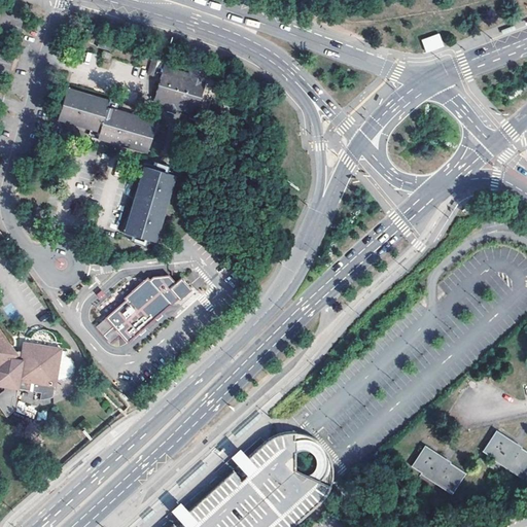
[(440,33),(421,39),(425,53),(444,46),(440,33)]
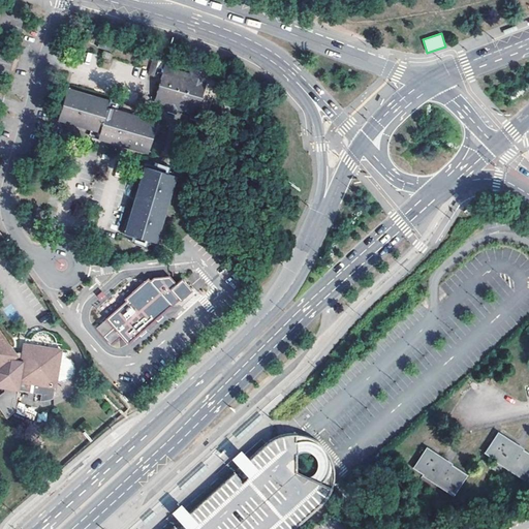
[(101,41),(98,51),(112,55),(115,45),(101,41)]
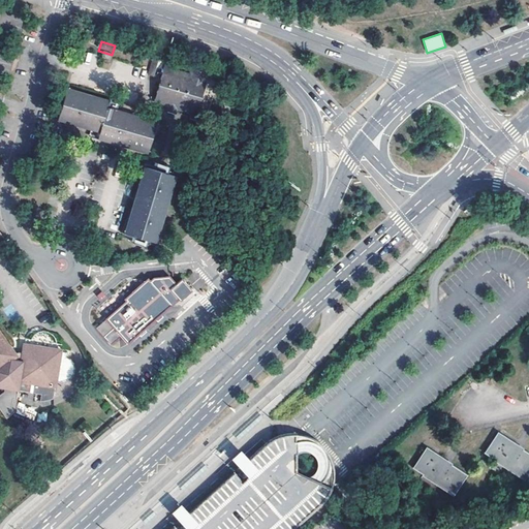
[(156,76),(160,60),(152,58),(148,74),(156,76)]
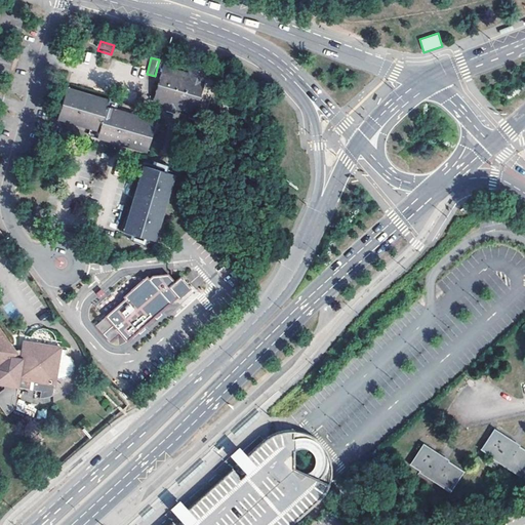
[(164,67),(153,104),(167,108),(166,111),(165,114),(173,116),(175,111),(195,117),(205,85),(187,80),(187,77),(170,73),(171,69),(164,67)]
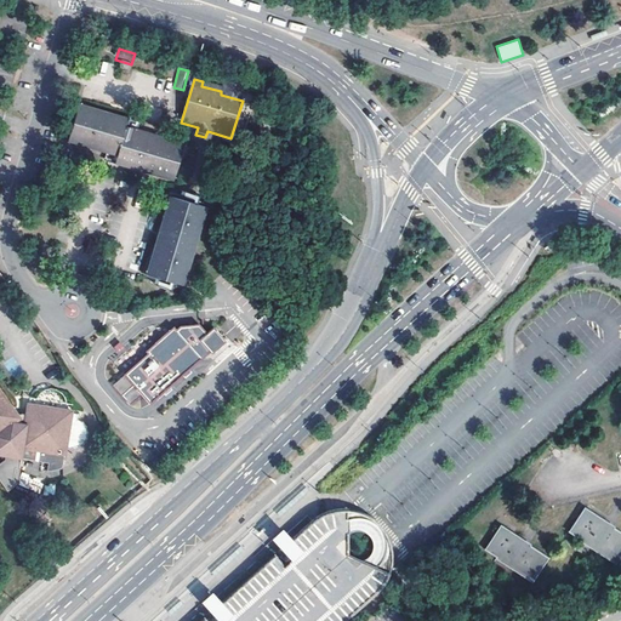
[(79,109),(69,141),(119,154),(117,163),(175,180),(184,148),(125,132),(127,123),(79,109)]
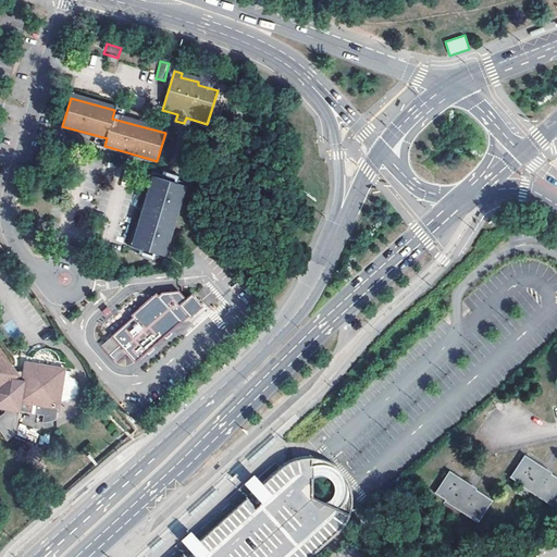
[(180,178),(164,174),(163,175),(162,177),(156,176),(155,178),(185,187),(186,185),(178,183),(180,178)]
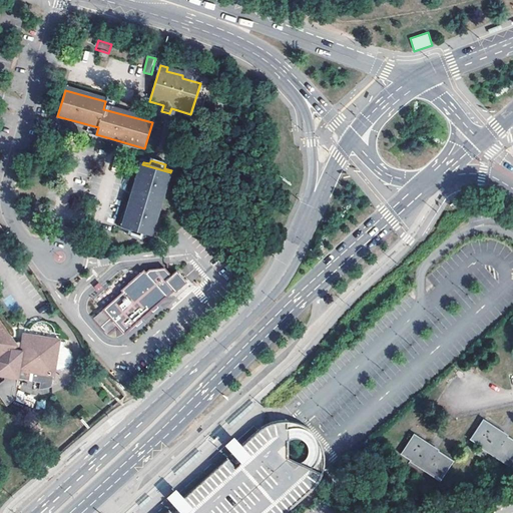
[(151,236),(170,172),(142,164),(125,220),(123,220),(120,227),(123,228),(151,236)]
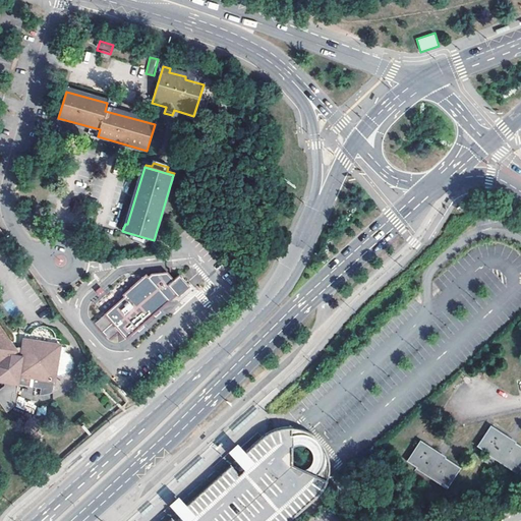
[(127,224),(145,167),(142,167),(125,224),(127,224)]
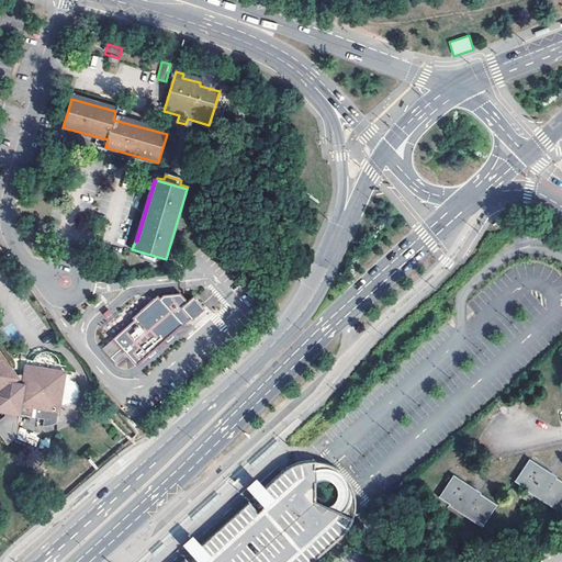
[(165,262),(166,259),(135,250),(134,255),(141,257),(141,260),(155,265),(157,260),(165,262)]
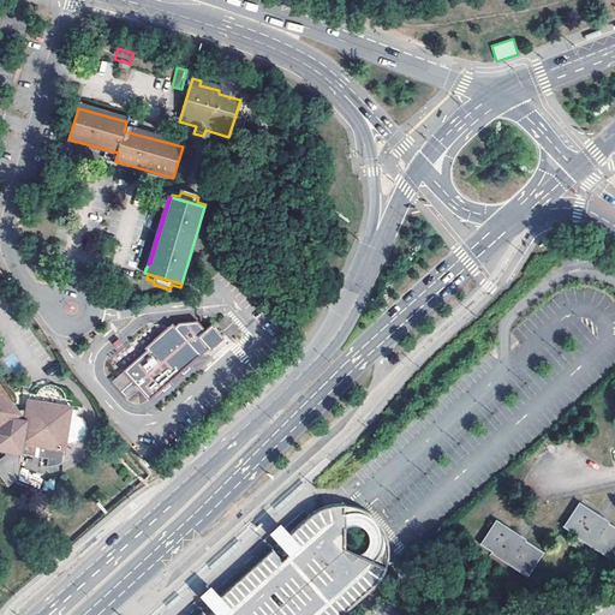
[(177,328),(174,326),(148,350),(149,352),(126,371),(135,382),(151,401),(206,353),(209,348),(212,352),(226,339),(214,326),(207,330),(199,322),(181,324),(177,328)]
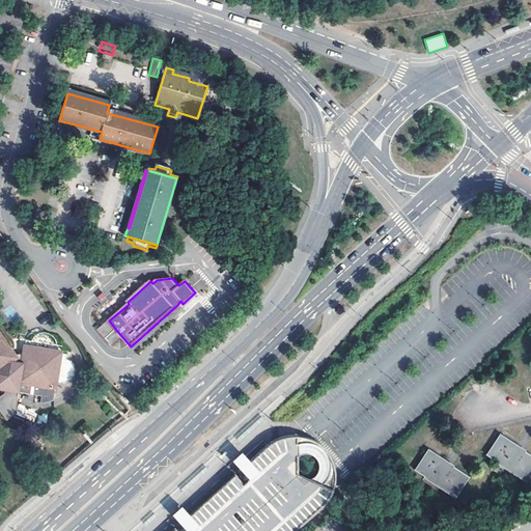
[(109,320),(106,324),(113,333),(116,330),(109,320)]
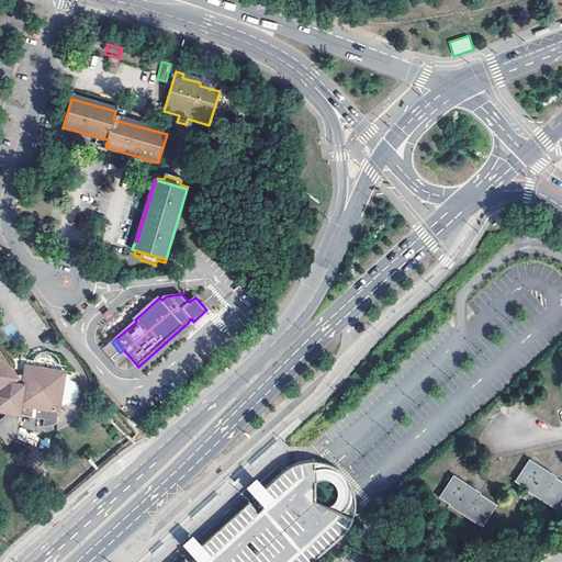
[(112,343),(104,350),(112,359),(120,352),(112,343)]
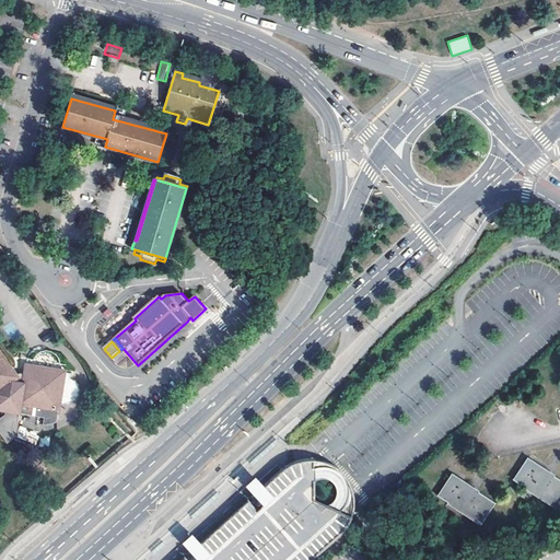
[(21,378),(0,350),(0,410),(8,412),(0,417),(0,432),(7,442),(19,434),(22,415),(46,419),(45,426),(59,421),(61,410),(68,373),(30,368),(27,380),(21,378)]
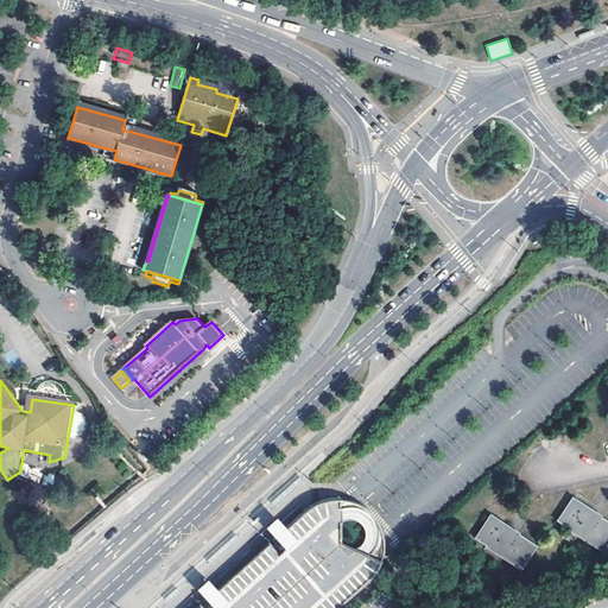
[(82,406),(74,405),(67,445),(75,447),(76,443),(82,443),(88,438),(93,435),(94,426),(90,419),(87,415),(81,413),(82,406)]
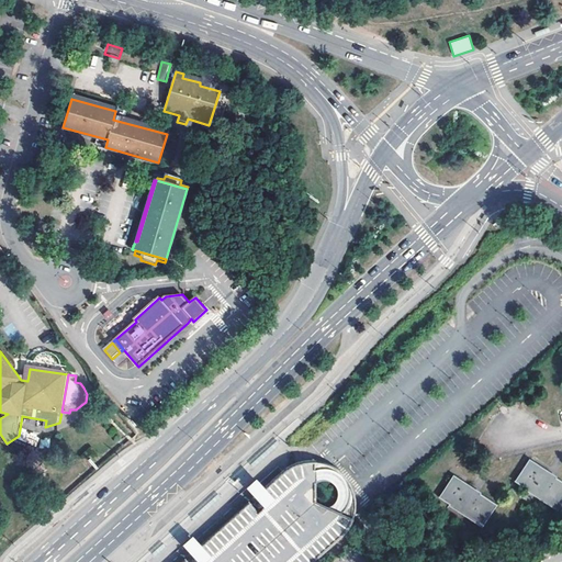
[(561,505),(561,482),(529,460),(515,482),(559,512),(561,505)]
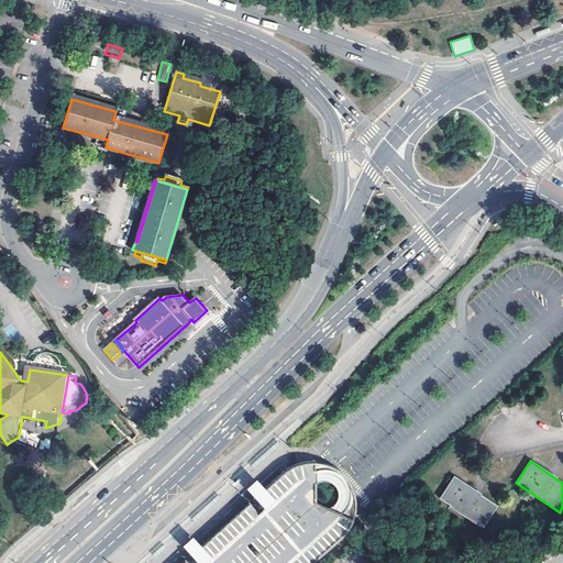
[(313,562),(341,538),(344,536),(346,532),(351,526),(353,519),(354,518),(355,514),(355,509),(355,501),(354,493),(352,489),(349,482),(346,478),(343,475),(338,471),(333,467),(329,465),(327,464),(318,463),(316,462),(313,462),(305,463),(304,463),(300,464),(298,464),(293,466),(290,467),(289,468),(287,470),(285,472),(283,473),(267,488),(263,492),(258,487),(255,483),(250,488),(253,492),(265,506),(258,512),(250,503),(202,545),(199,549),(195,543),(191,540),(186,545),(188,548),(198,560),(201,562),(188,562),(186,560),(181,562),(313,562)]
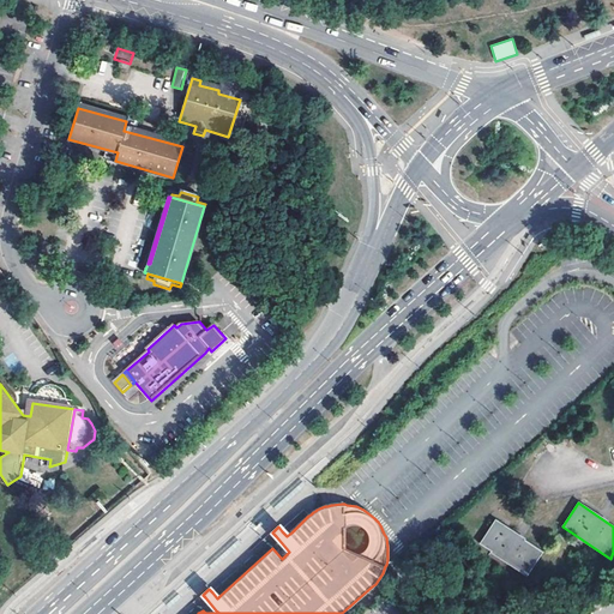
[(517,534),(495,521),(480,545),(528,577),(543,553),(523,537),(517,534)]
